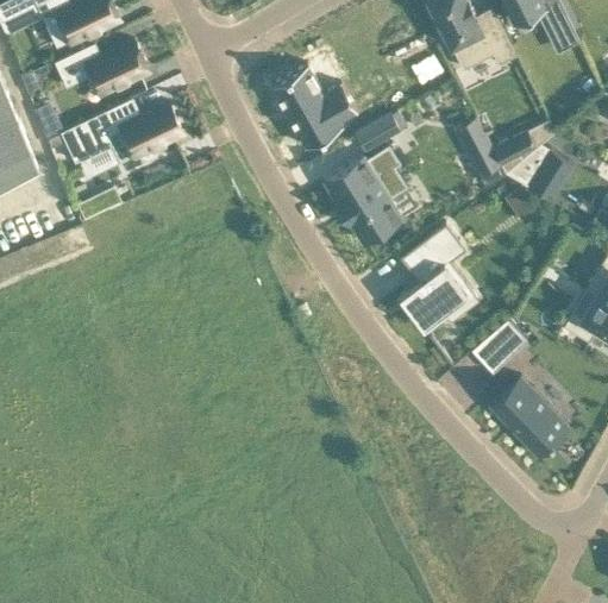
[(85,0),(71,6),(68,0),(51,0),(36,7),(56,49),(119,19),(108,0),(85,0)]
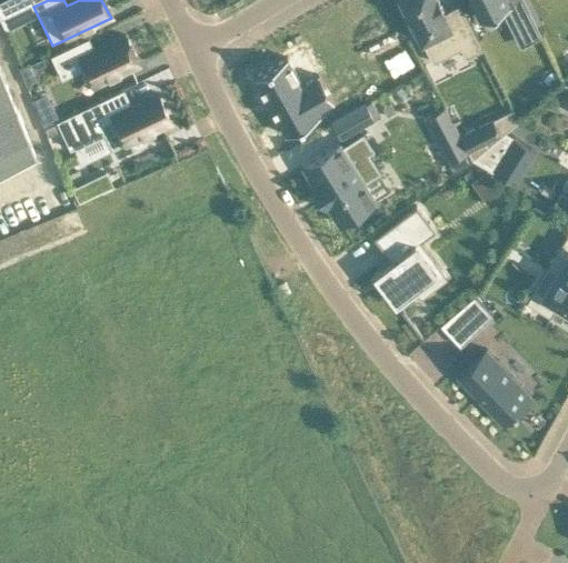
[(396,0),(404,14),(401,16),(410,33),(412,32),(430,67),(458,52),(464,62),(472,58),(479,54),(457,10),(442,17),(434,0),(396,0)]
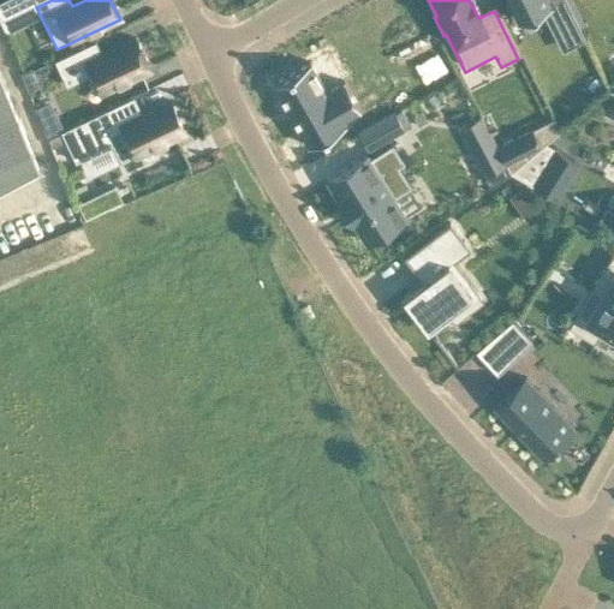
[(585,45),(562,0),(507,0),(518,22),(517,23),(517,24),(546,10),(567,53),(585,45)]
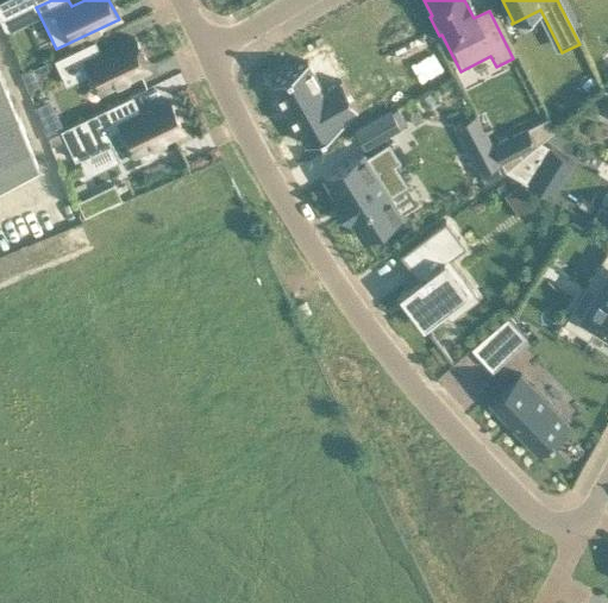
[(11,2),(0,7),(0,25),(1,24),(6,23),(14,18),(18,17),(11,2)]
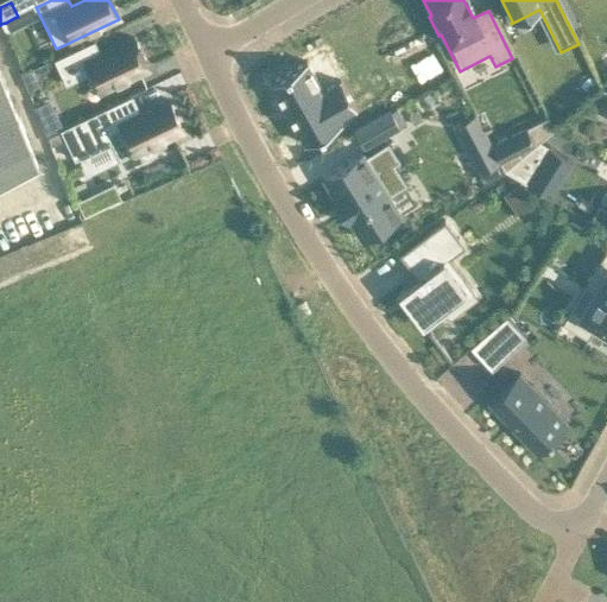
[(1,24),(0,25),(0,27),(5,38),(26,27),(20,14),(18,17),(14,18),(6,23),(1,24)]
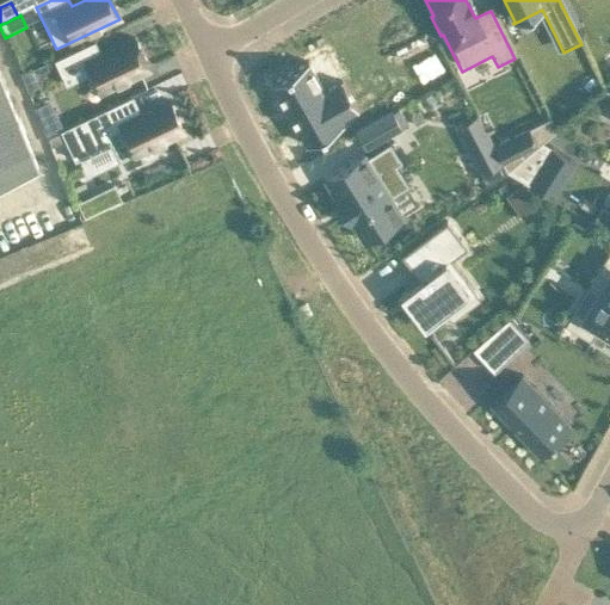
[(99,94),(148,72),(134,42),(100,59),(94,44),(54,63),(66,90),(91,78),(99,94)]
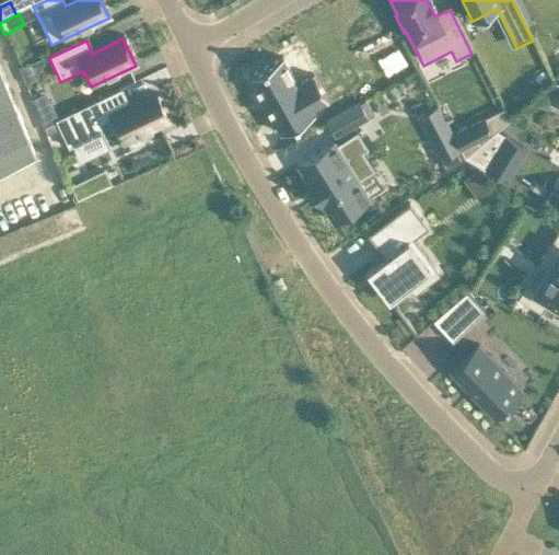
[(283,60),(248,78),(279,136),(313,118),(311,114),(327,105),(314,79),(298,88),(283,60)]
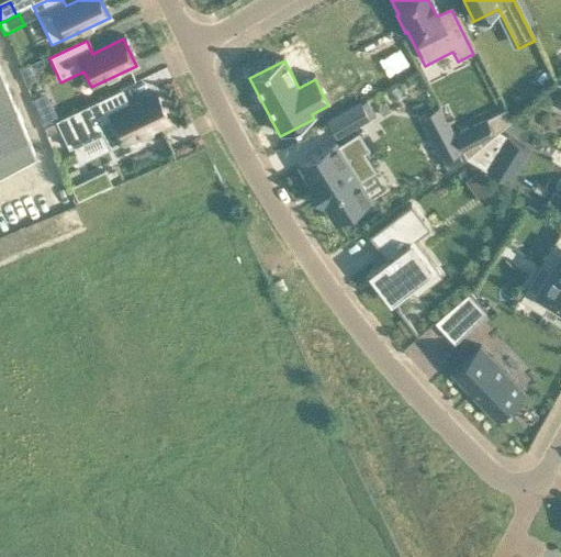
[(19,73),(25,88),(35,84),(29,69),(19,73)]
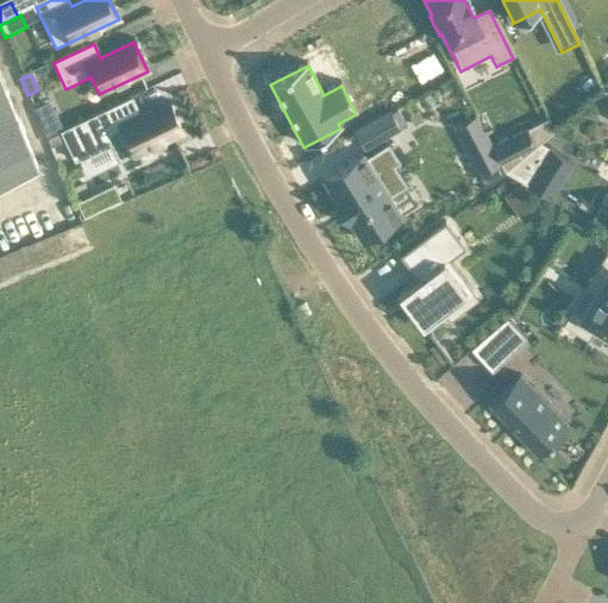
[(0,186),(36,170),(0,82),(0,186)]
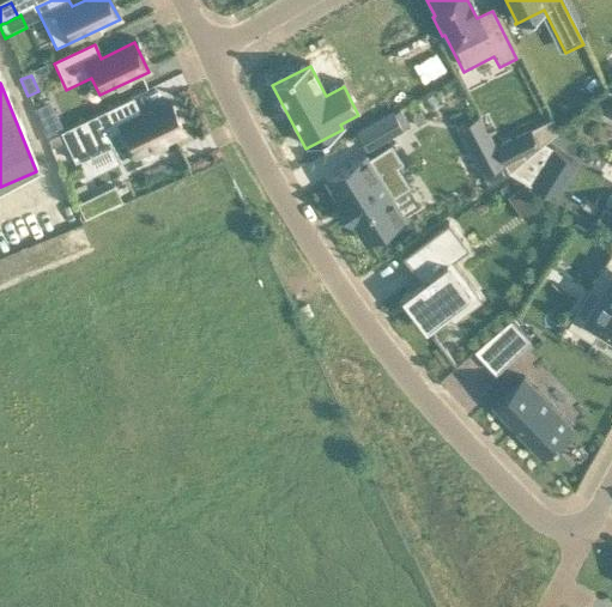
[(67,150),(74,164),(111,146),(120,164),(139,155),(141,161),(150,163),(157,159),(161,152),(157,146),(183,134),(169,105),(135,121),(127,103),(60,134),(61,137),(67,150)]
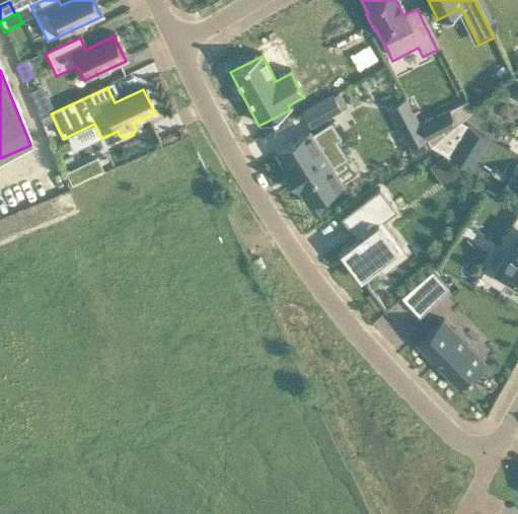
[(333,98),(302,116),(310,131),(341,114),(333,98)]
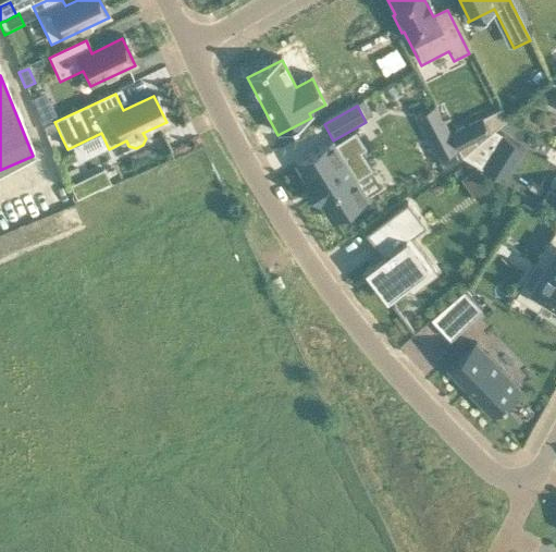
[(481,122),(451,138),(461,159),(489,137),(481,122)]
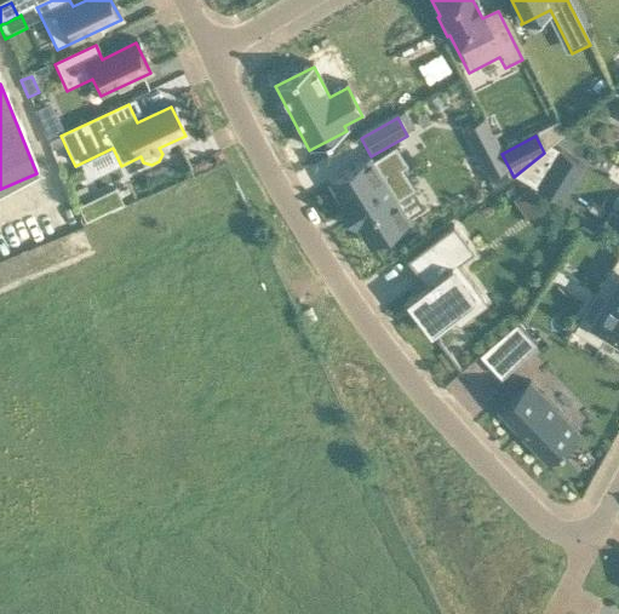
[(62,138),(49,144),(55,159),(68,151),(62,138)]
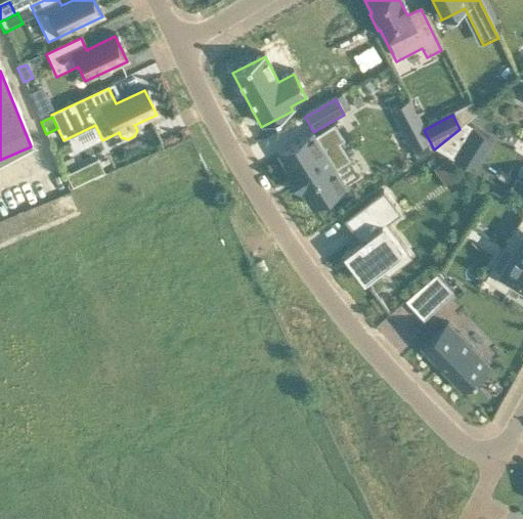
[(310,136),(278,156),(289,173),(287,174),(299,195),(302,192),(312,209),(344,189),(343,187),(334,172),(348,163),(350,162),(339,144),(344,141),(334,125),(312,138),(310,136)]
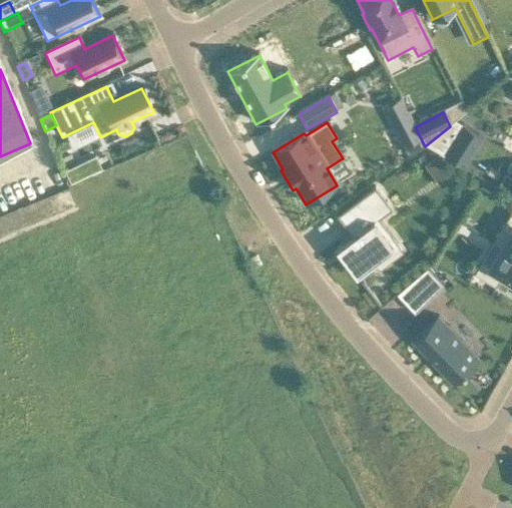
[(410,122),(394,130),(405,150),(420,141),(410,122)]
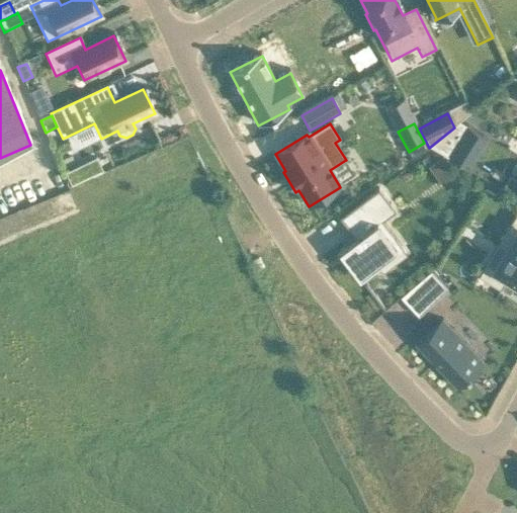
[(454,127),(429,148),(469,173),(487,145),(457,125),(454,127)]
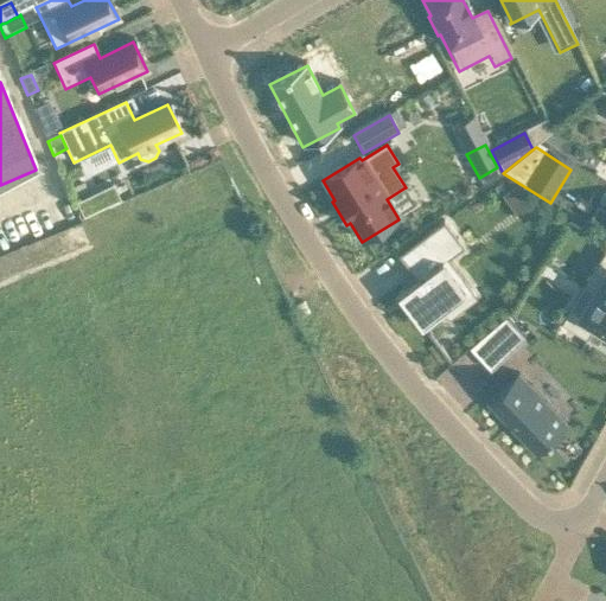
[(112,189),(91,198),(99,213),(120,204),(112,189)]
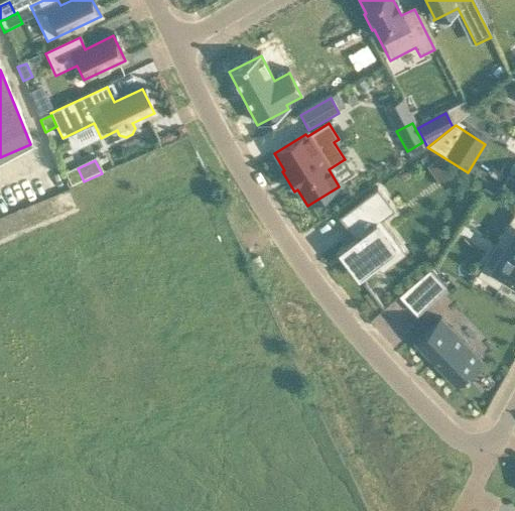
[(441,160),(428,170),(434,179),(447,169),(441,160)]
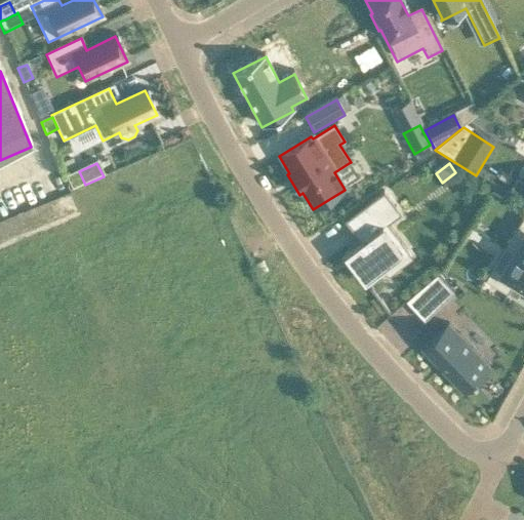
[(523,185),(516,181),(508,195),(523,204),(523,185)]
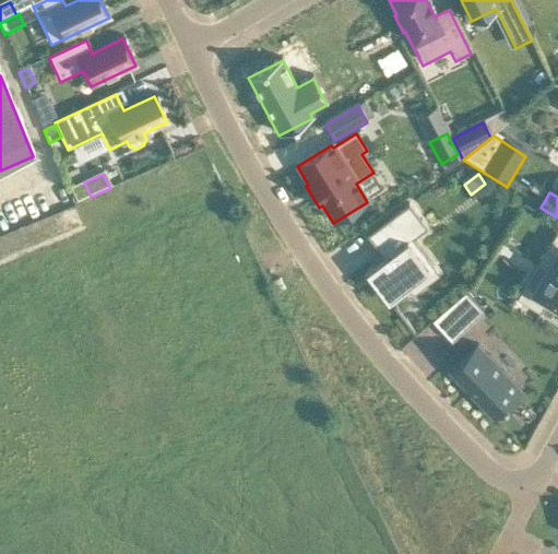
[(524,204),(519,212),(530,219),(534,210),(524,204)]
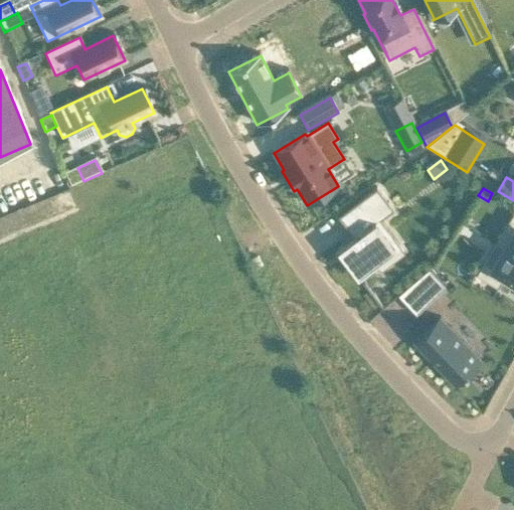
[(376,190),(337,219),(353,239),(359,248),(343,261),(357,280),(374,266),(375,267),(398,248),(379,222),(393,212),(376,190)]
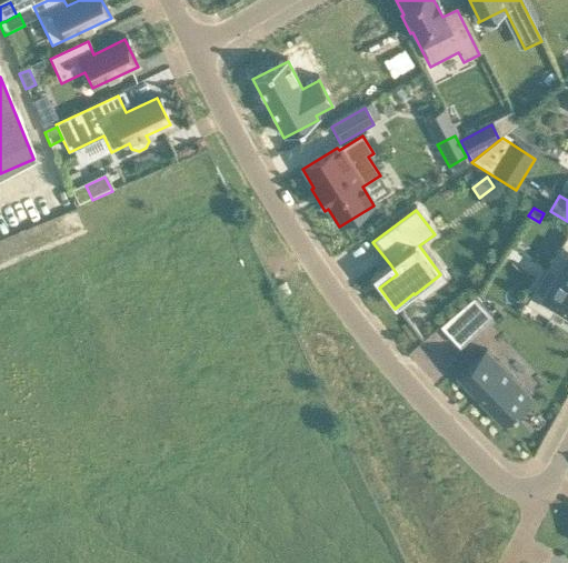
[(567,235),(546,272),(567,284),(567,235)]
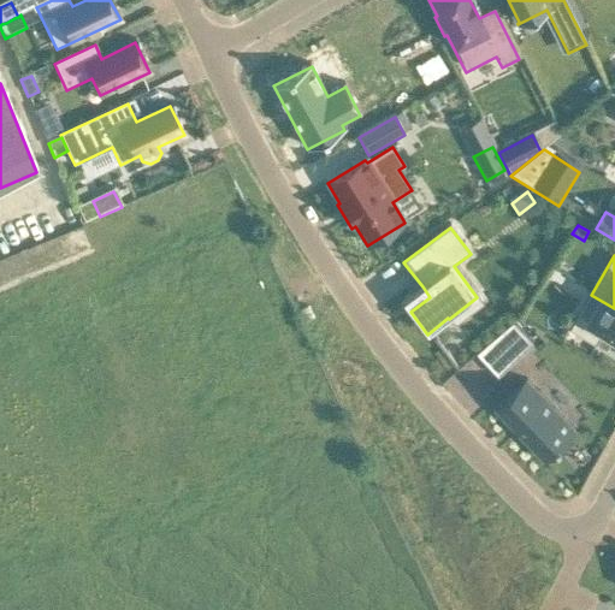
[(614,308),(591,295),(569,331),(595,348),(596,348),(603,335),(614,341),(614,308)]
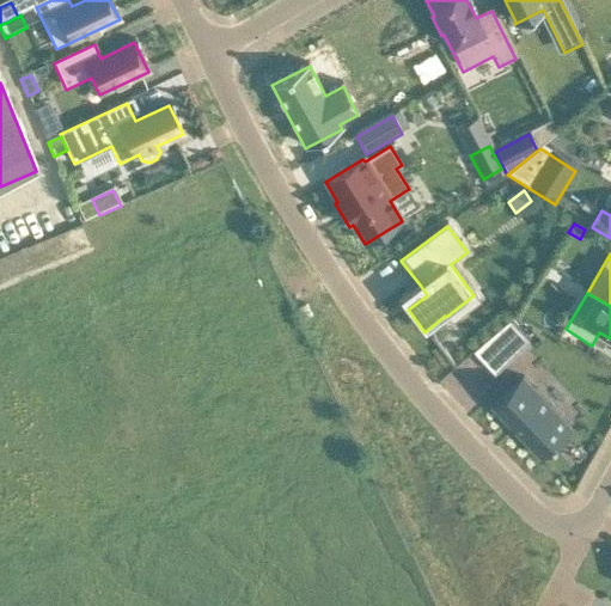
[(508,324),(472,354),(494,377),(529,344),(508,324)]
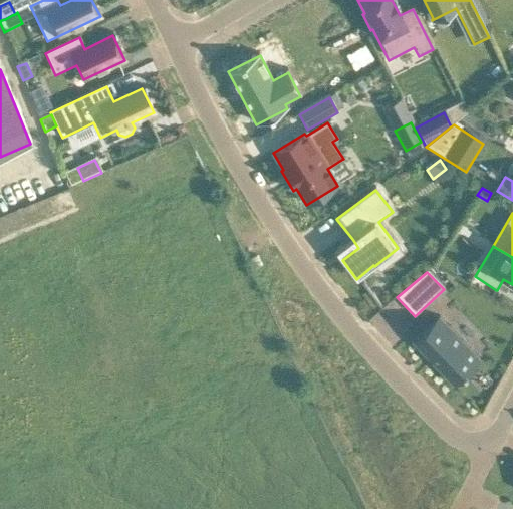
[(437,322),(411,346),(451,390),(477,364),(437,322)]
